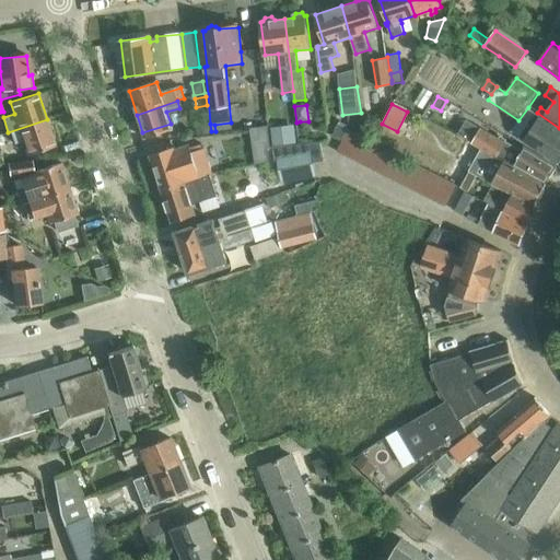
[(525,140),(540,117),(528,107),(518,120),(512,131),(525,140)]
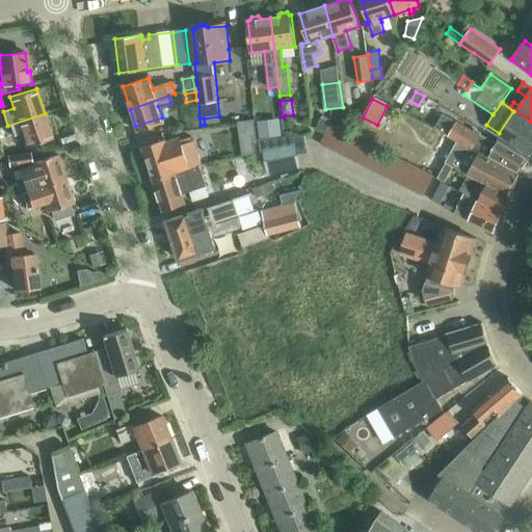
[(499,133),(531,155),(531,154),(531,123),(513,111),(499,133)]
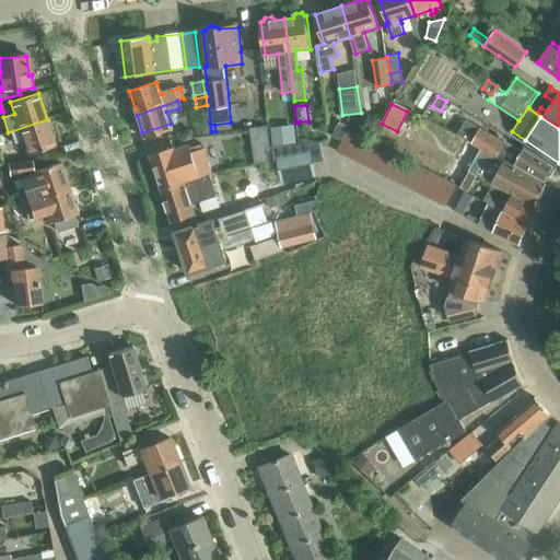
[(47,119),(8,132),(12,144),(23,140),(27,154),(56,144),(47,119)]
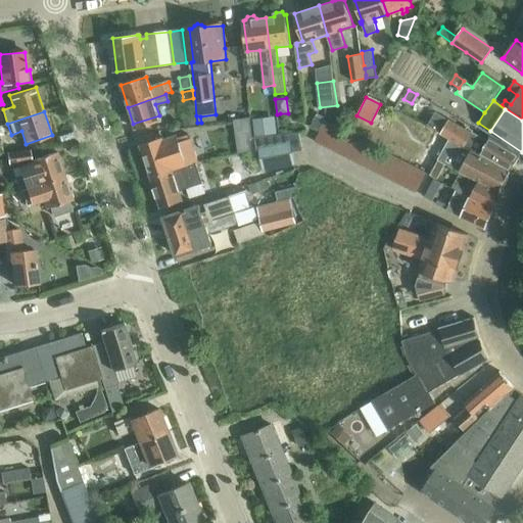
[(436,112),(428,126),(442,134),(450,121),(436,112)]
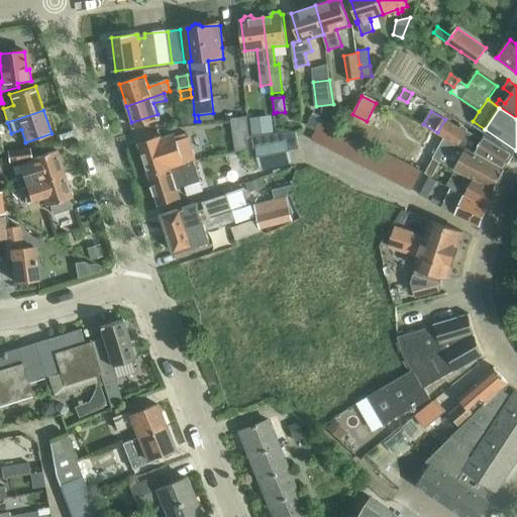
[(193,112),(180,114),(182,123),(194,122),(193,112)]
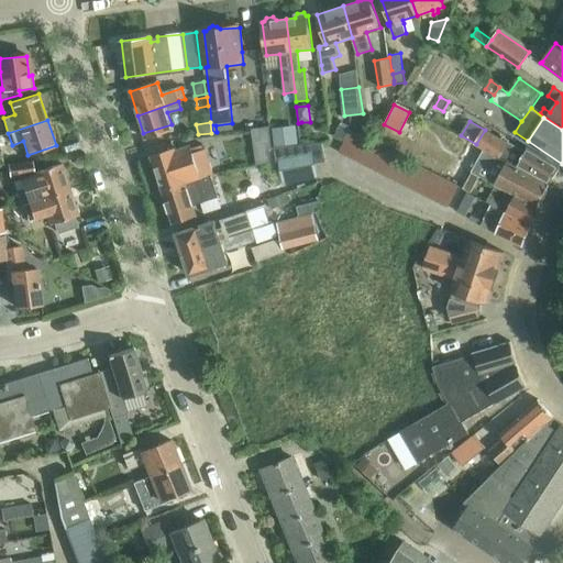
[(279,147),(300,144),(297,125),(283,128),(273,129),(275,148),(279,147)]
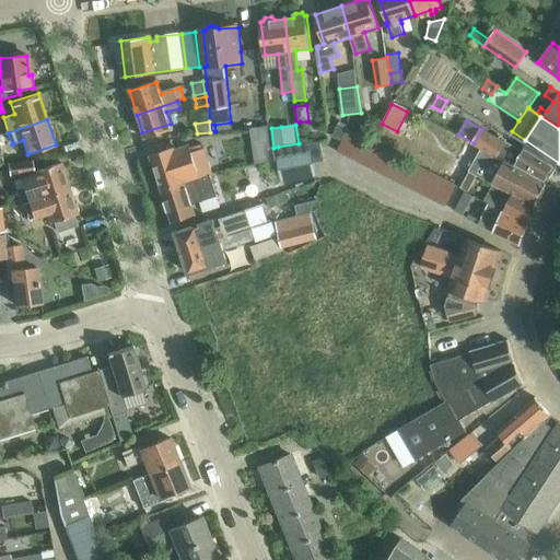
[(338,125),(333,136),(341,140),(347,130),(338,125)]
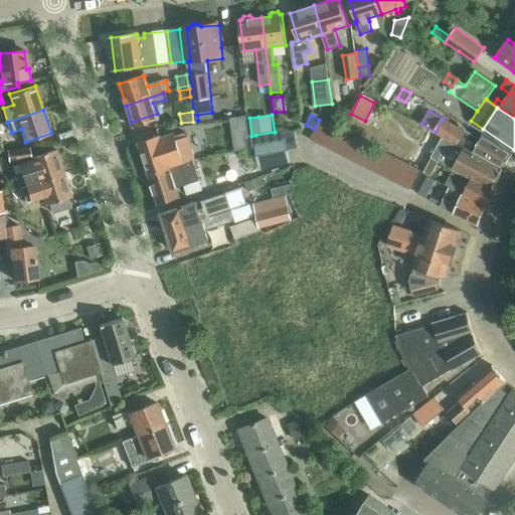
[(245,116),(229,118),(230,131),(247,129),(245,116)]
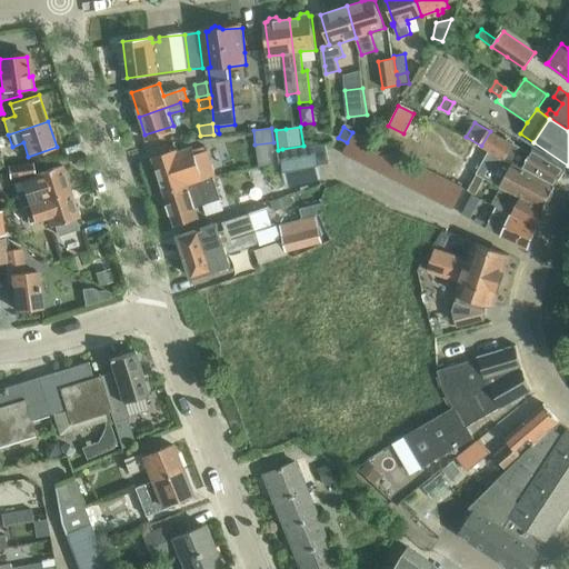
[(481,146),(489,150),(556,188),(567,168),(533,149),(528,158),(511,149),(513,143),(490,131),(481,146)]
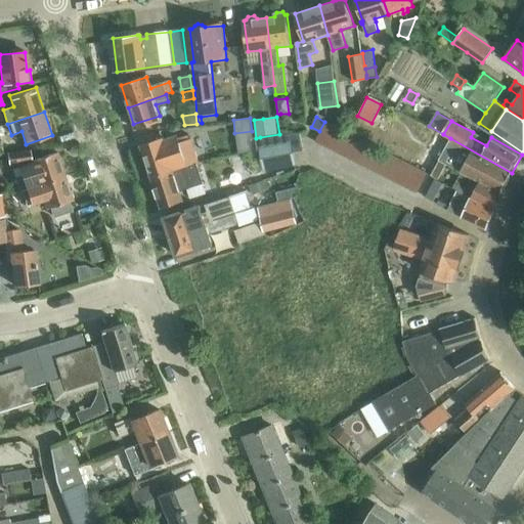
[(253,138),(250,138),(252,151),(254,159),(261,158),(264,170),(295,164),(293,151),(303,149),(300,132),(281,134),(279,134),(260,137),(256,138),(253,138)]
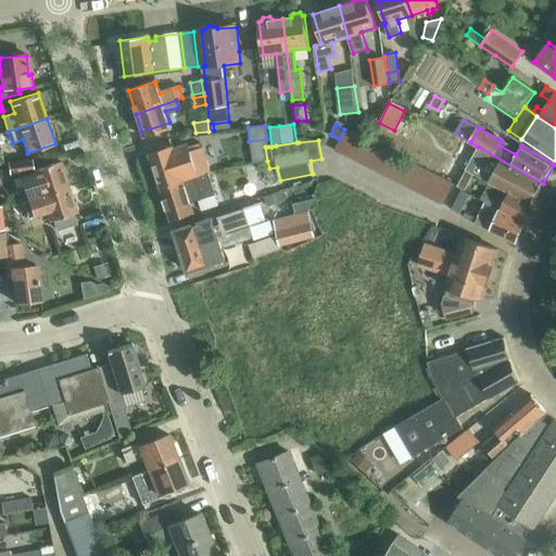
[(151,154),(162,186),(193,175),(211,173),(212,172),(204,147),(192,151),(189,143),(175,148),(175,147),(151,154)]
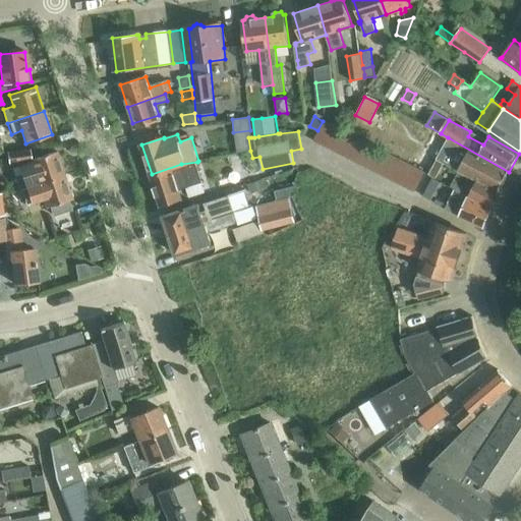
[(448,137),(438,157),(501,188),(508,173),(509,172),(448,137)]
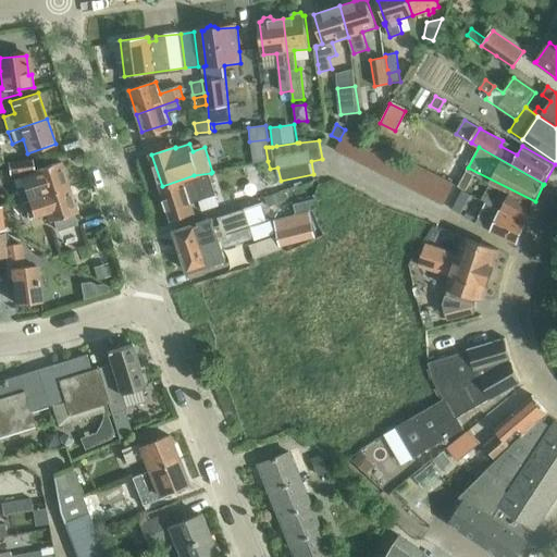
[(14,190),(19,202),(24,201),(69,184),(62,161),(34,170),(32,171),(31,160),(9,162),(11,175),(24,173),(20,175),(24,187),(14,190)]
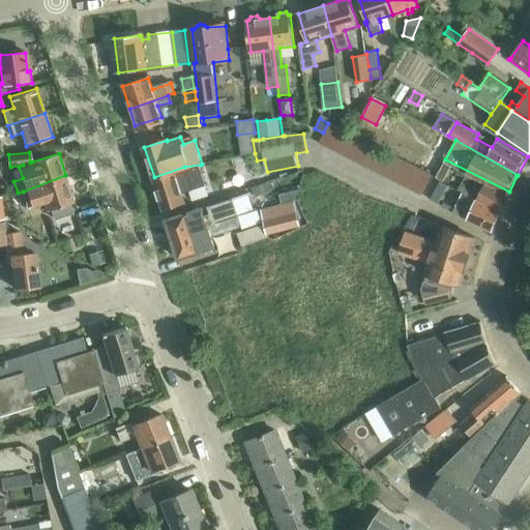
[(472,196),(471,199),(476,201),(476,200),(501,210),(508,194),(509,192),(445,159),(444,160),(455,167),(457,166),(460,168),(459,169),(467,173),(459,189),(472,196)]
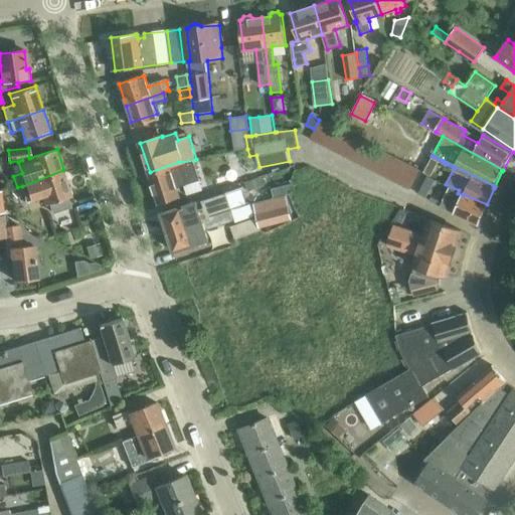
[(201,179),(195,160),(179,162),(150,172),(160,203),(175,198),(182,196),(179,187),(201,179)]
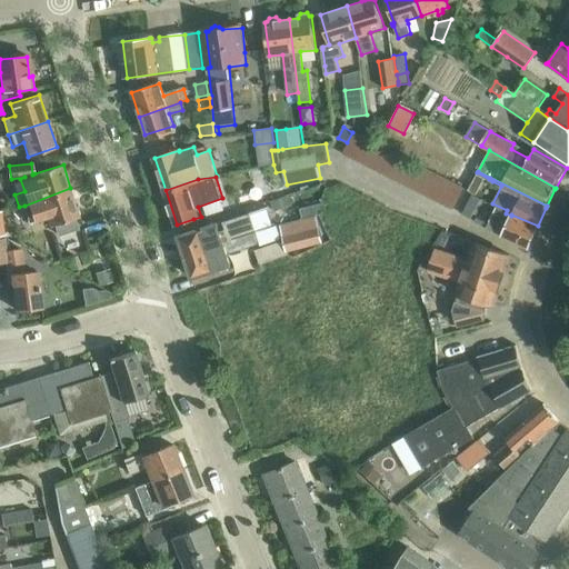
[(79,217),(70,188),(25,206),(30,221),(48,216),(51,226),(55,223),(59,236),(79,230),(76,218),(79,217)]
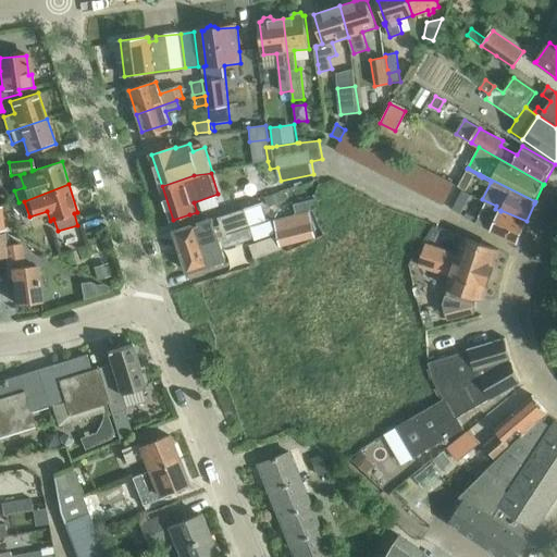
[(463,192),(454,210),(462,214),(472,196),(463,192)]
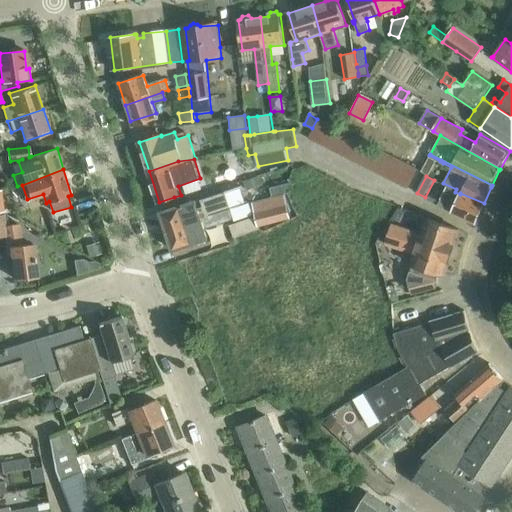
[(245,181),(248,189),(260,185),(257,177),(245,181)]
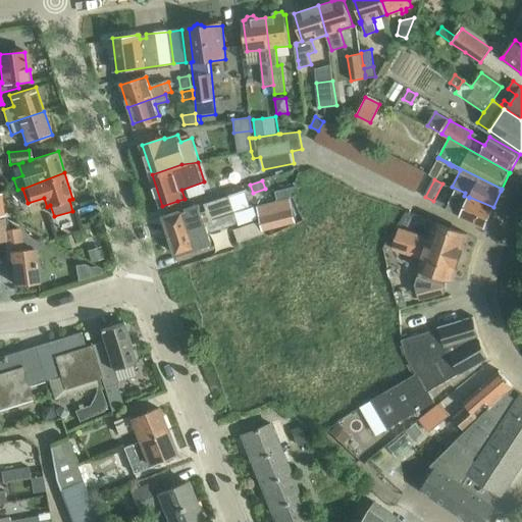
[(296,188),(276,192),(278,202),(285,200),(292,199),(296,188)]
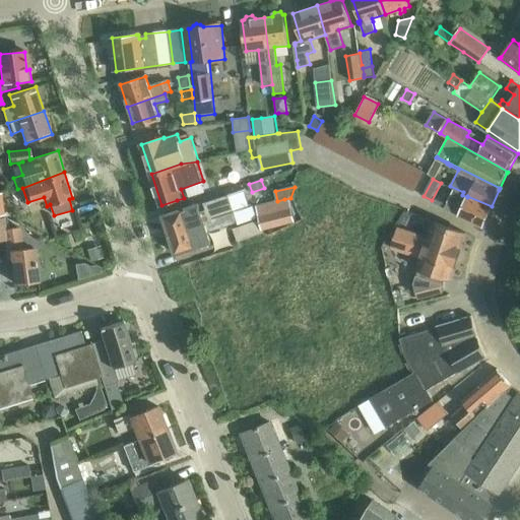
[(165,214),(171,233),(206,222),(205,218),(209,217),(211,222),(215,221),(214,217),(214,216),(230,211),(234,209),(228,194),(209,199),(180,209),(165,214)]
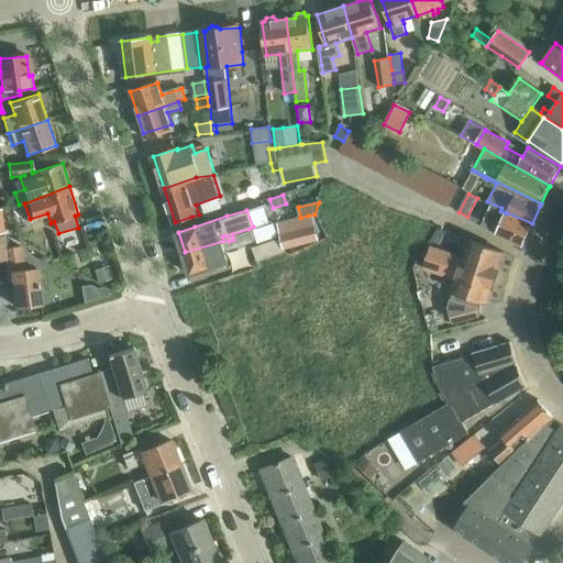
[(506,213),(500,211),(496,220),(487,216),(483,225),(523,244),(532,223),(506,212),(506,213)]
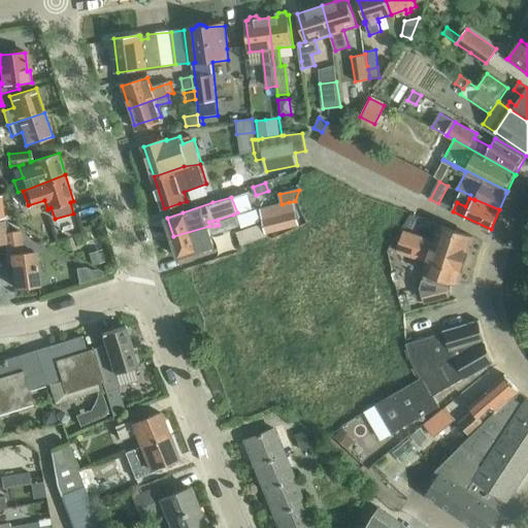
[(289,202),(260,210),(263,223),(267,232),(301,224),(297,210),(295,201),(289,202)]
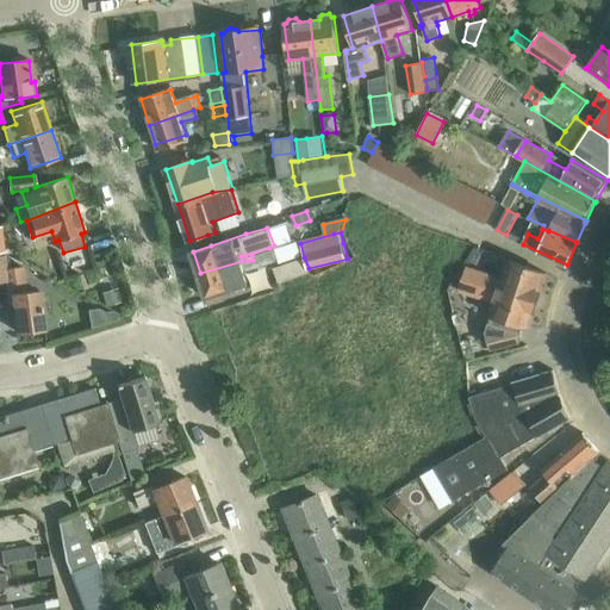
[(242,261),(200,273),(207,297),(250,282),(246,271),(280,259),(277,247),(251,255),(253,260),(248,261),(246,255),(241,256),(242,261)]
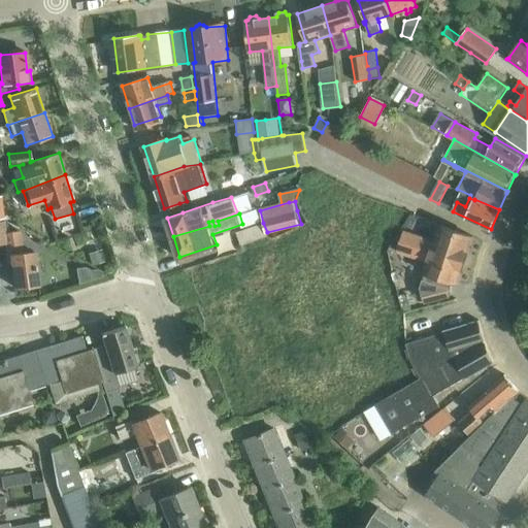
[(4,221),(0,221),(0,243),(6,243),(8,255),(11,255),(17,288),(39,285),(34,252),(23,253),(20,231),(6,233),(4,221)]
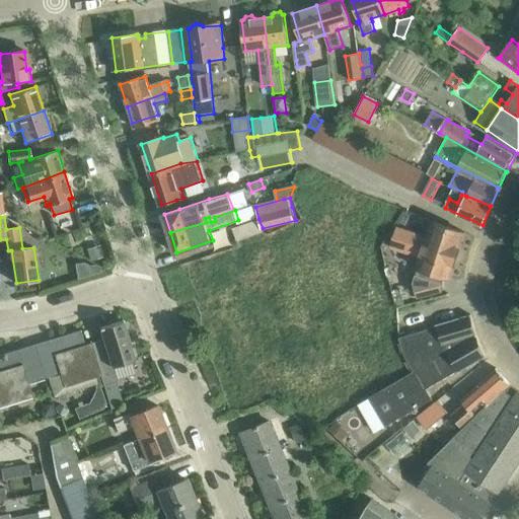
[(233,228),(237,240),(263,231),(263,228),(258,219),(233,228)]
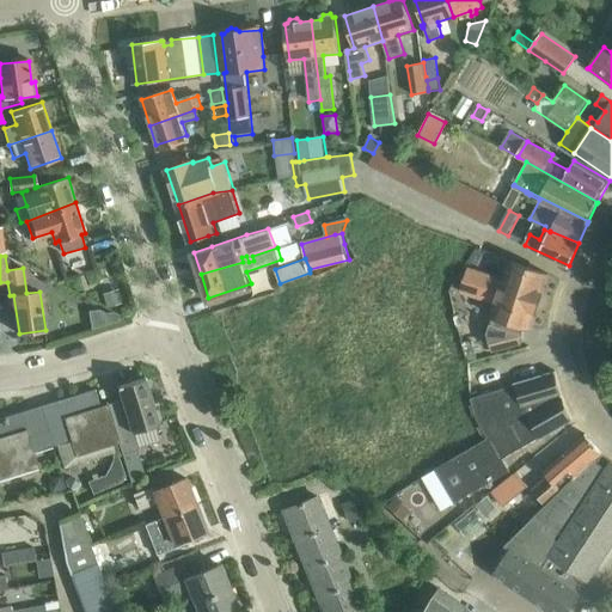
[(479,277),(473,295),(496,304),(493,316),(495,317),(489,335),(494,352),(524,343),(524,326),(531,329),(549,274),(510,261),(502,285),(479,277)]
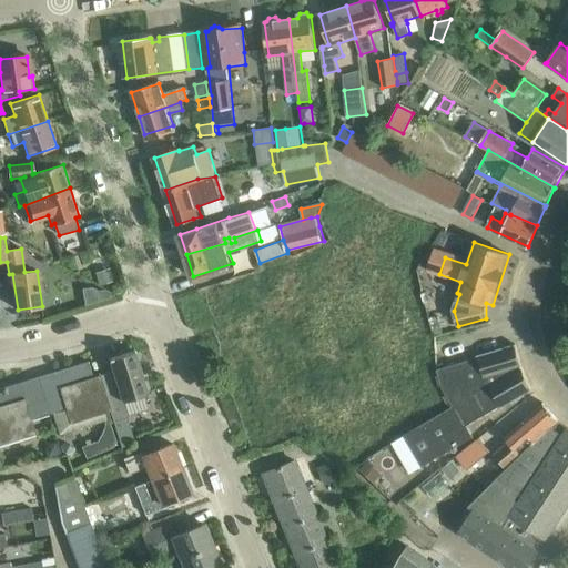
[(108,267),(94,272),(98,285),(112,281),(108,267)]
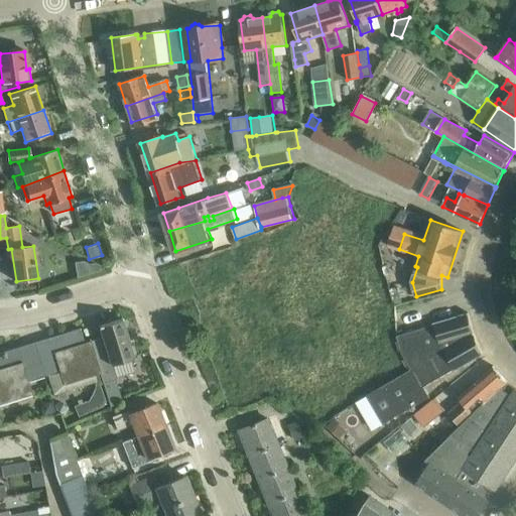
[(95,262),(89,263),(91,273),(100,270),(100,264),(95,262)]
